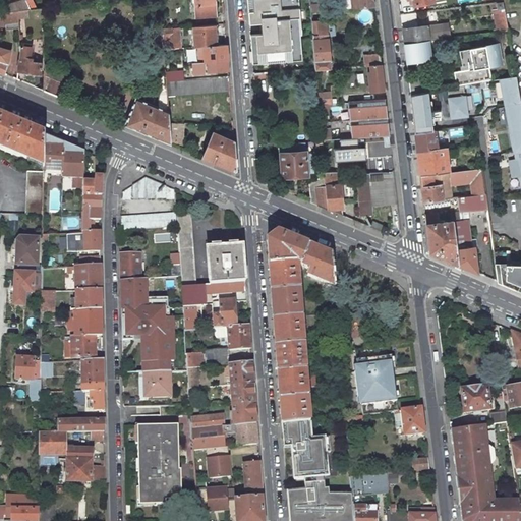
[(25,0),(23,0),(2,7),(4,12),(18,11),(29,10),(31,9),(25,0)]
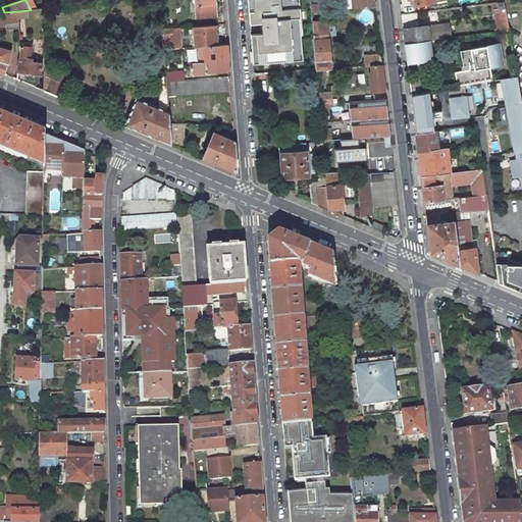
[(216,15),(215,0),(194,0),(196,17),(216,15)]
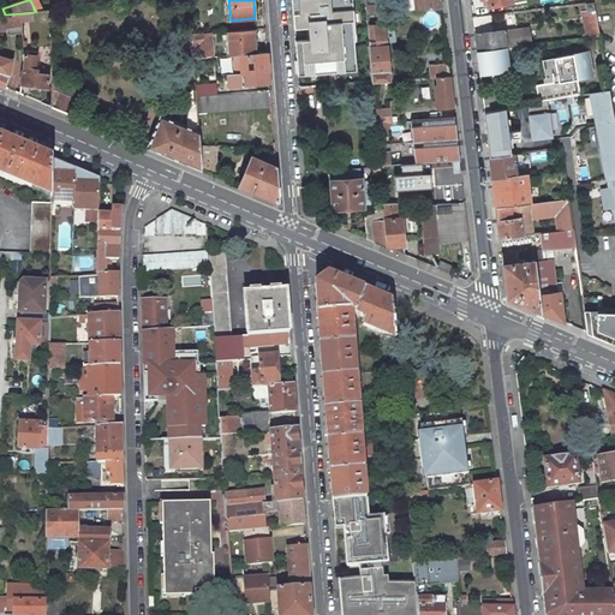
[(292,0),(298,75),(357,71),(354,41),(357,41),(353,0),(292,0)]
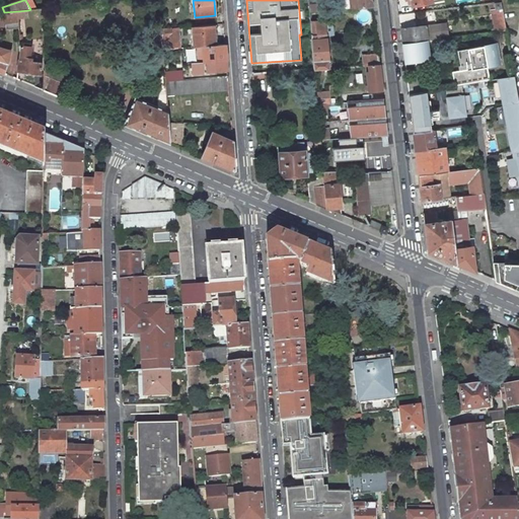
[(349,0),(350,8),(372,7),(371,0),(349,0)]
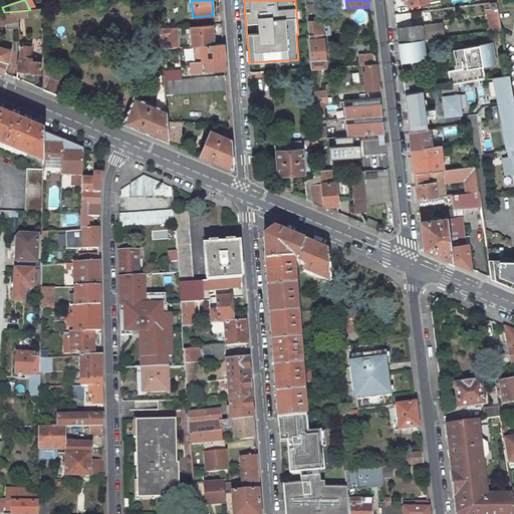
[(485,3),(490,31),(501,30),(496,2),(485,3)]
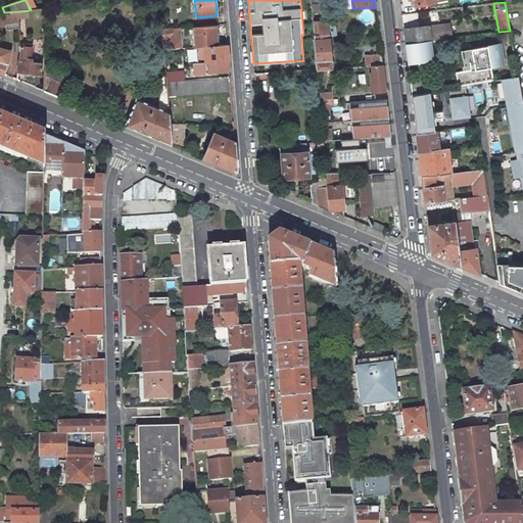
[(29,17),(29,10),(18,11),(18,18),(25,17),(29,17)]
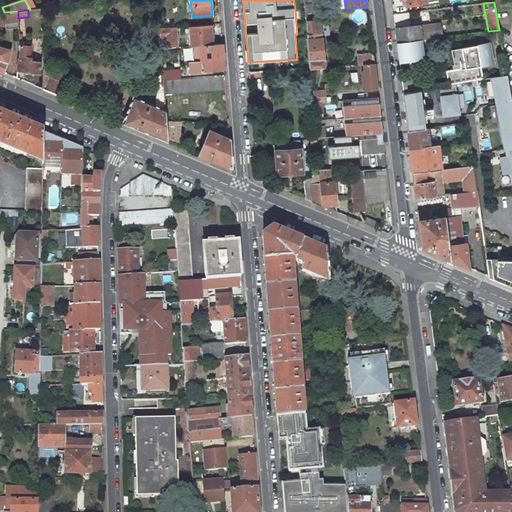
[(6,29),(19,28),(18,18),(18,11),(4,12),(0,12),(0,25),(6,25),(6,29)]
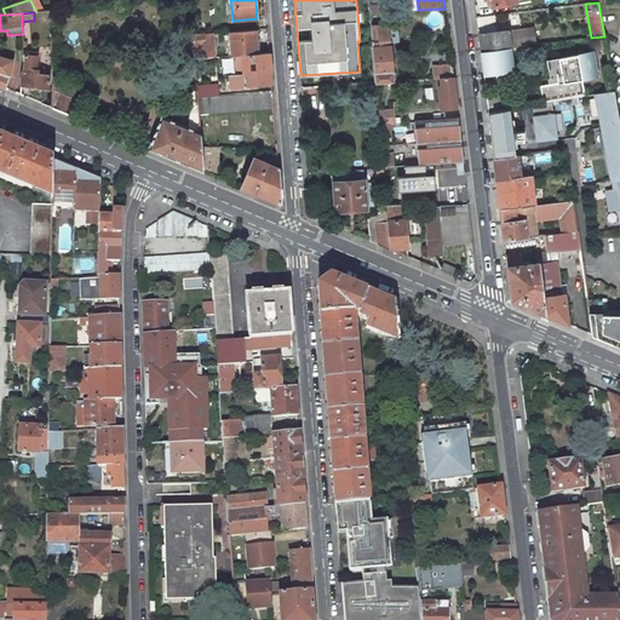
[(497,26),(495,16),(477,17),(478,28),(497,26)]
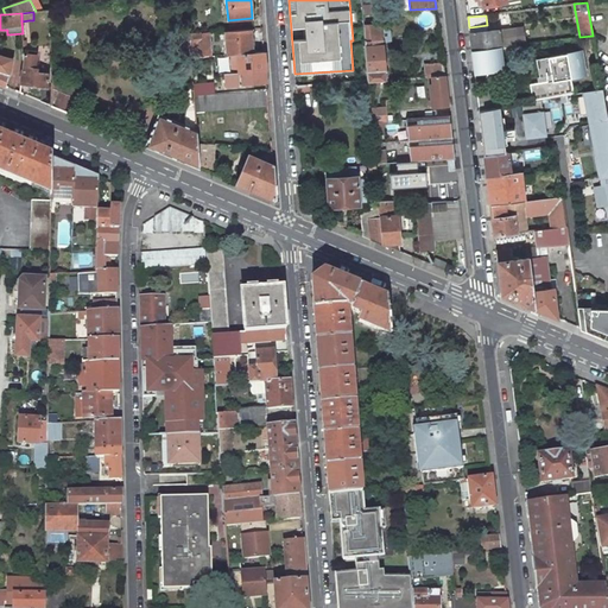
[(380,17),(363,18),(366,45),(382,44),(380,17)]
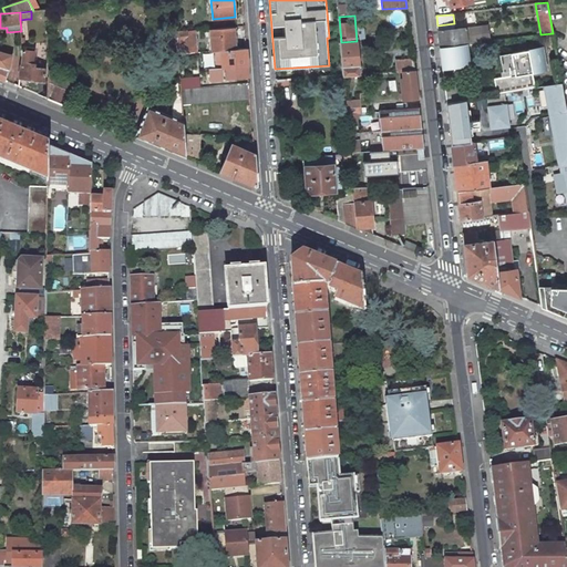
[(455,29),(437,31),(440,47),(467,43),(478,41),(478,37),(477,27),(465,28),(455,29)]
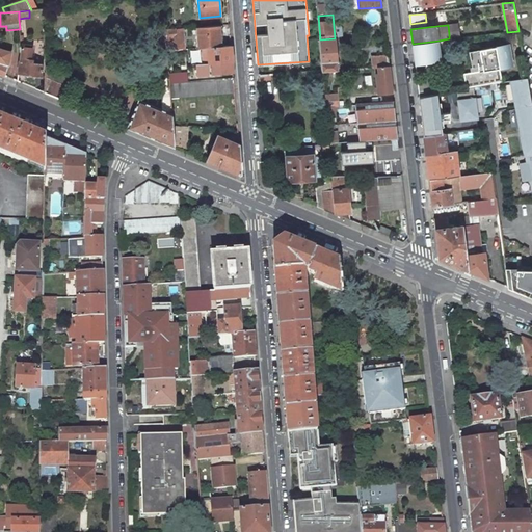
[(218,26),(197,27),(200,48),(207,47),(208,47),(219,46),(218,26)]
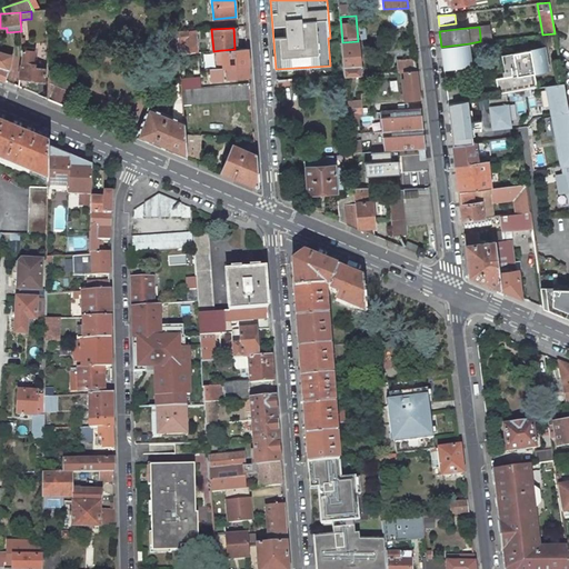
[(196,30),(177,31),(179,52),(179,55),(198,52),(196,30)]
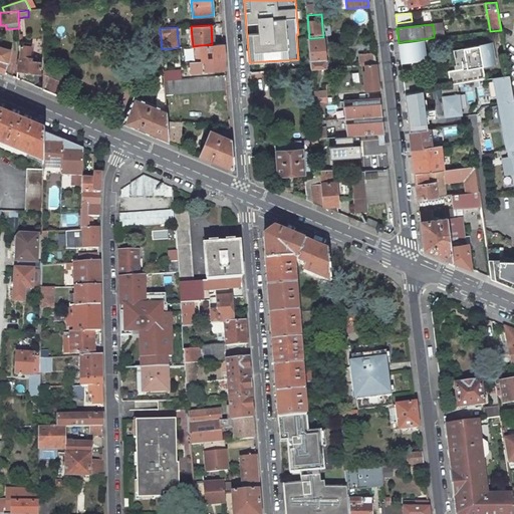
[(323,37),(309,38),(312,68),(312,71),(318,71),(318,68),(326,67),(323,37)]
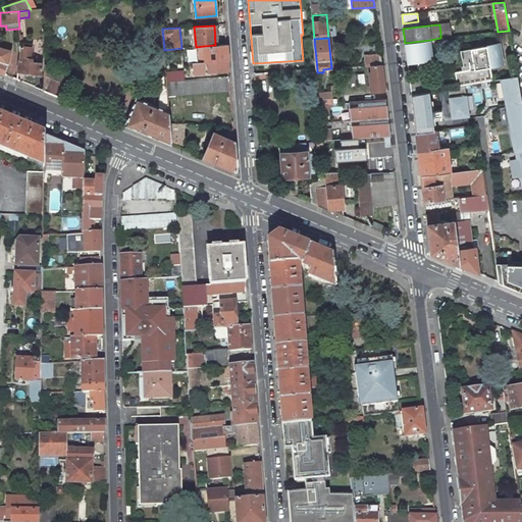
[(432,59),(430,40),(405,43),(407,62),(416,61),(417,74),(426,73),(424,60),(432,59)]
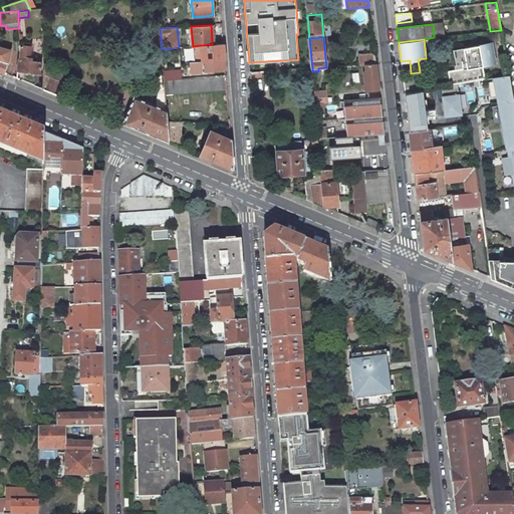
[(200,45),(202,62),(202,61),(225,59),(223,43),(212,44),(201,45),(200,45)]
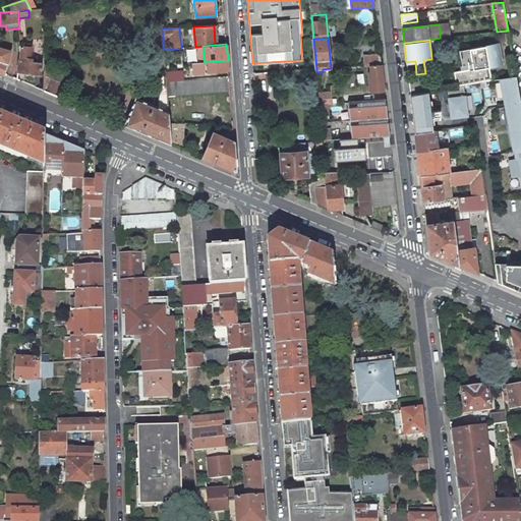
[(479,47),(473,47),(472,48),(460,51),(461,60),(463,63),(466,66),(468,65),(469,69),(463,71),(466,84),(491,80),(489,66),(498,65),(496,57),(501,56),(499,44),(479,47)]
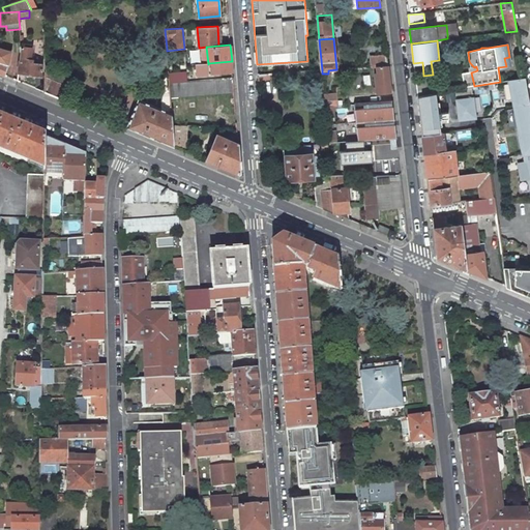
[(31,48),(21,47),(21,49),(21,53),(19,71),(37,75),(41,76),(41,64),(29,62),(31,48)]
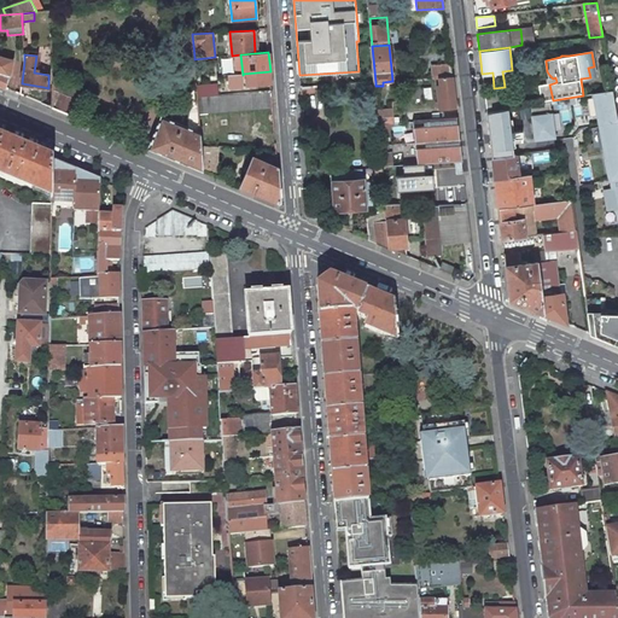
[(0,85),(6,88),(10,76),(13,60),(0,56),(0,85)]
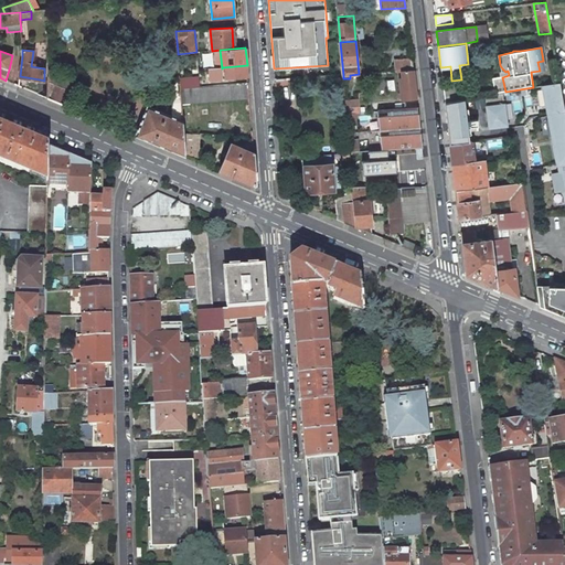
[(397,62),(398,72),(401,72),(413,71),(412,61),(397,62)]
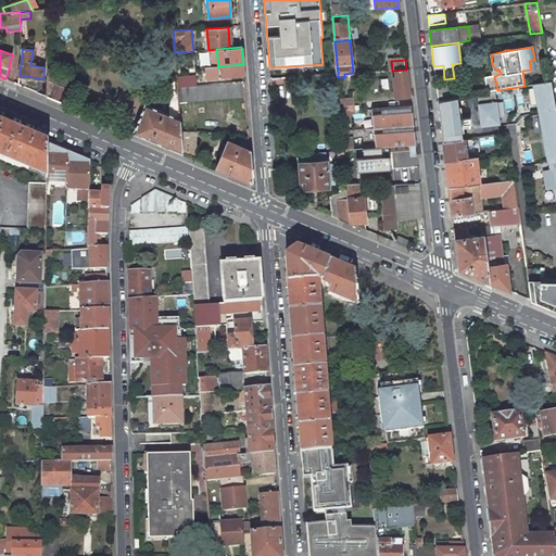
[(218,67),(205,68),(206,79),(243,76),(243,64),(218,66),(218,67)]
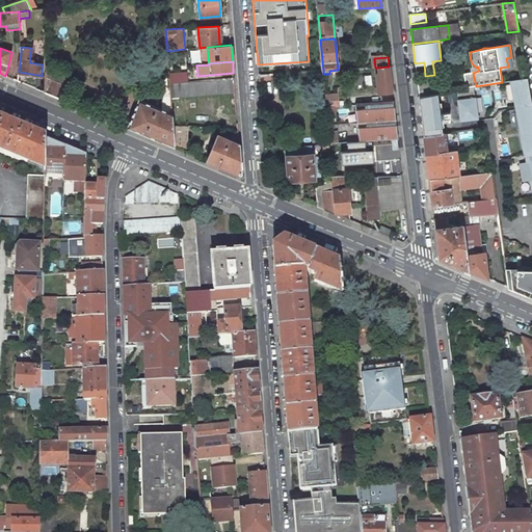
[(65,86),(70,76),(46,65),(46,76),(46,77),(65,86)]
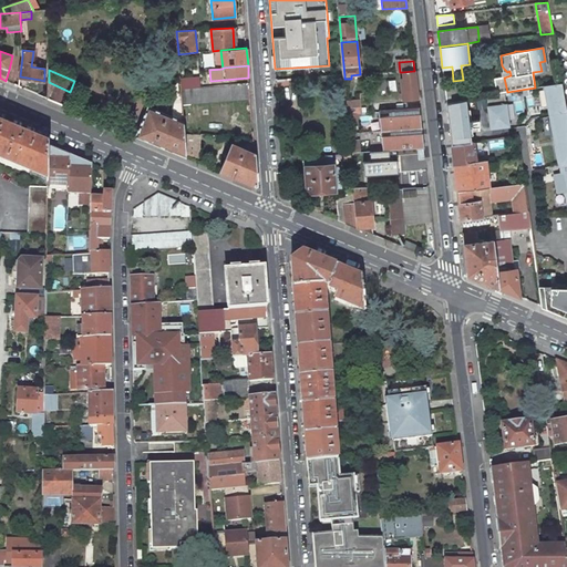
[(403,100),(418,99),(414,71),(402,72),(403,79),(400,79),(403,100)]
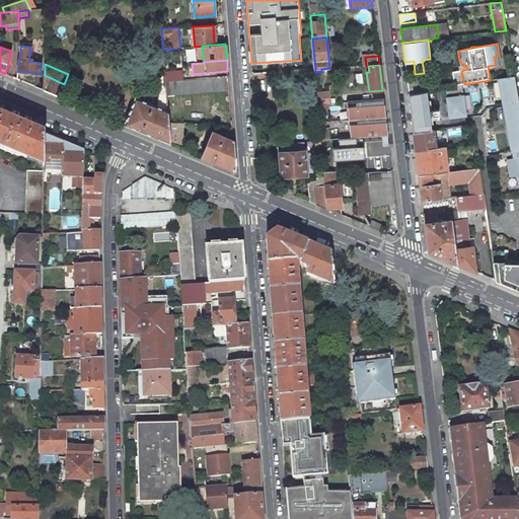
[(464,84),(461,71),(453,72),(455,86),(461,85),(464,84)]
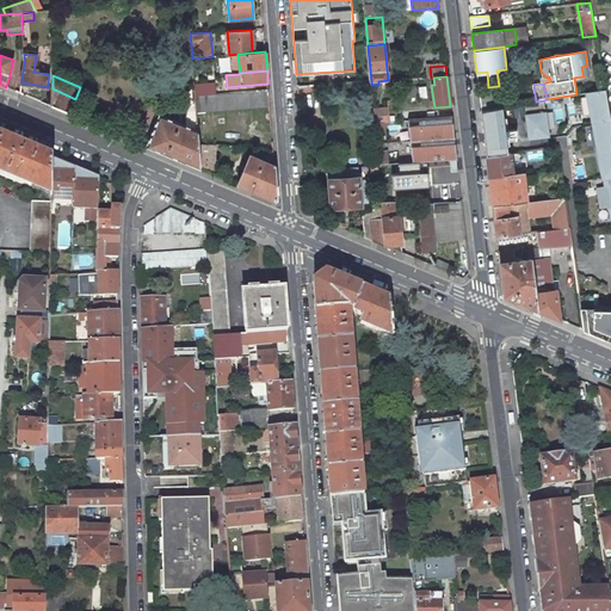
[(43,86),(41,102),(51,106),(53,88),(53,87),(48,87),(43,86)]
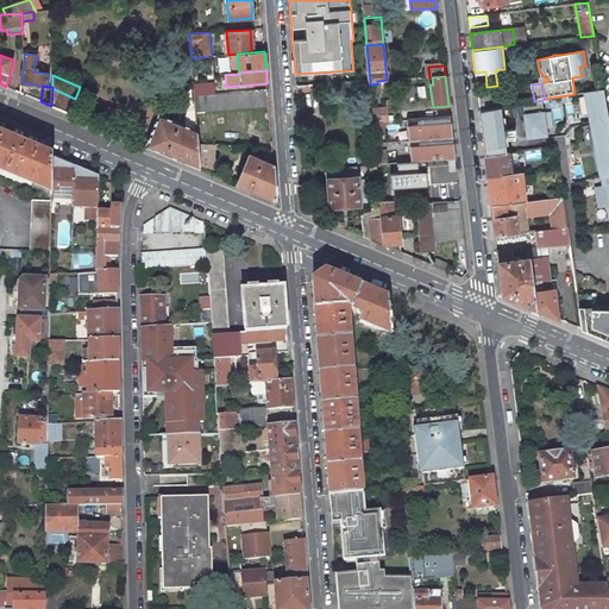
[(75,99),(52,88),(51,106),(69,113),(75,99)]
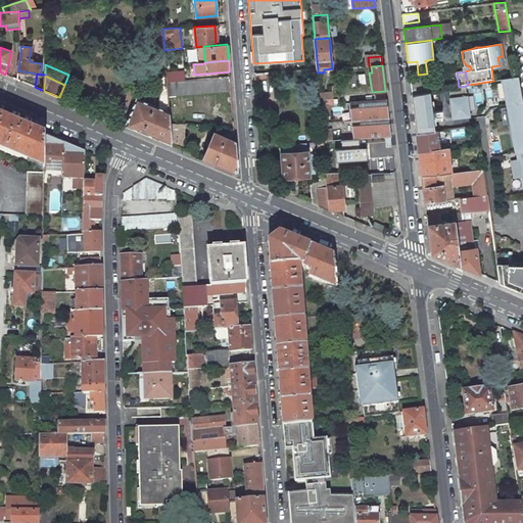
[(522,106),(518,76),(503,79),(518,159),(520,159),(522,173),(522,106)]
